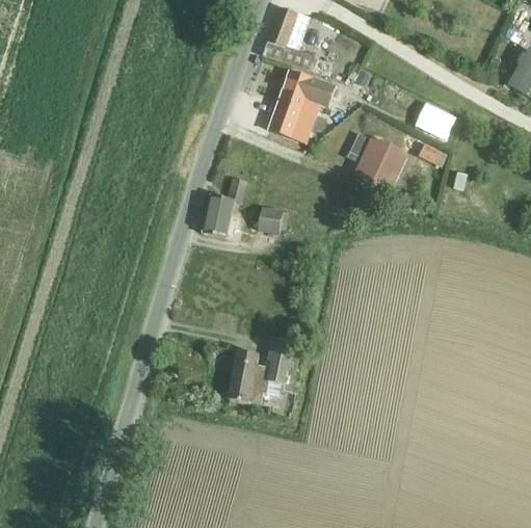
[(280,5),(262,54),(310,70),(315,56),(298,50),(310,16),(280,5)]
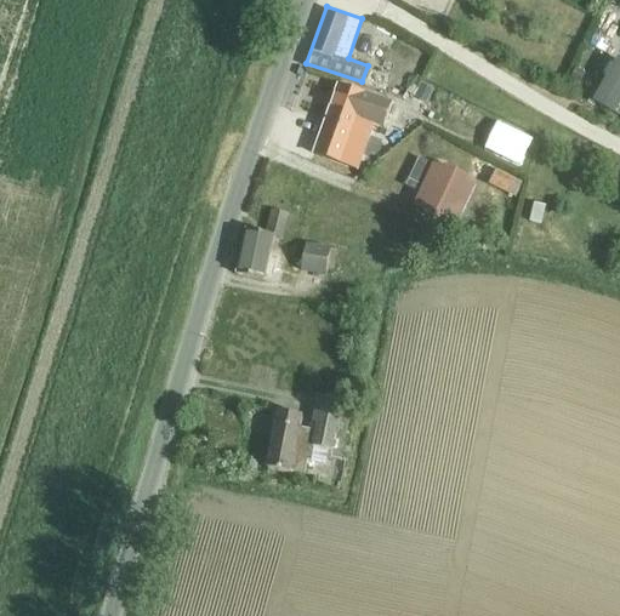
[(377,24),(365,49),(384,58),(396,34),(377,24)]
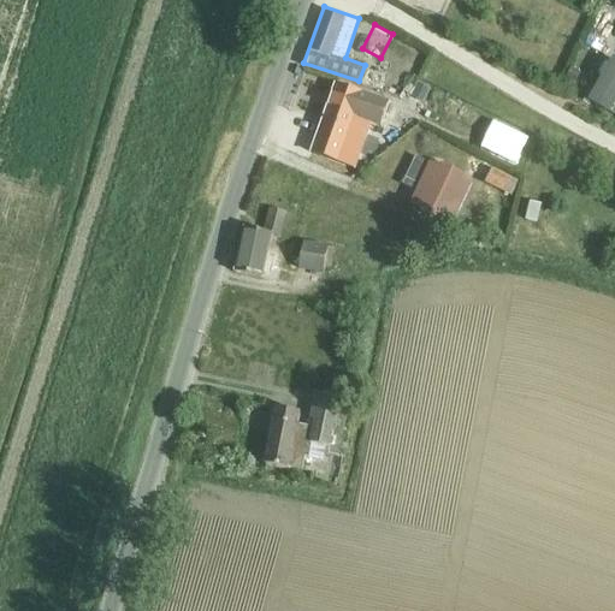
[(404,51),(400,63),(413,69),(418,55),(404,51)]
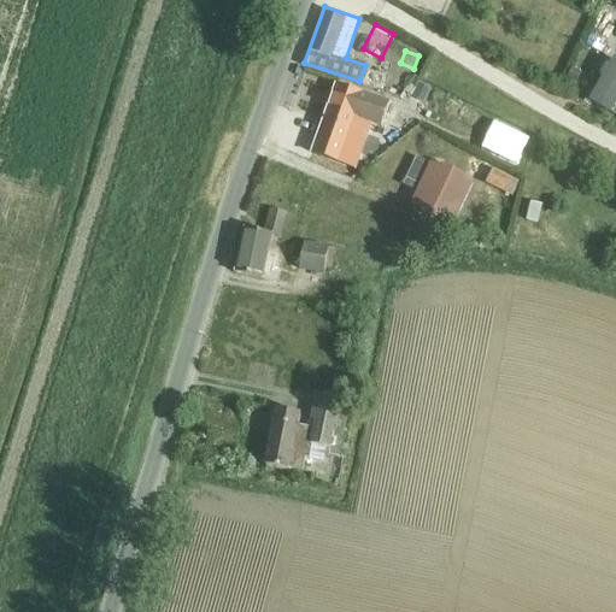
[(615,57),(614,56),(590,95),(615,111),(615,57)]
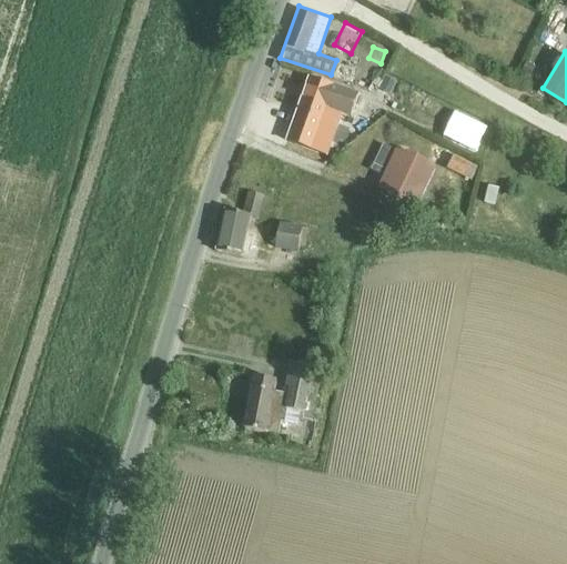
[(293,126),(287,139),(304,144),(316,149),(326,152),(331,139),(316,133),(322,118),(336,122),(341,110),(351,113),(353,107),(358,92),(341,86),(311,74),(309,80),(297,110),(293,126)]
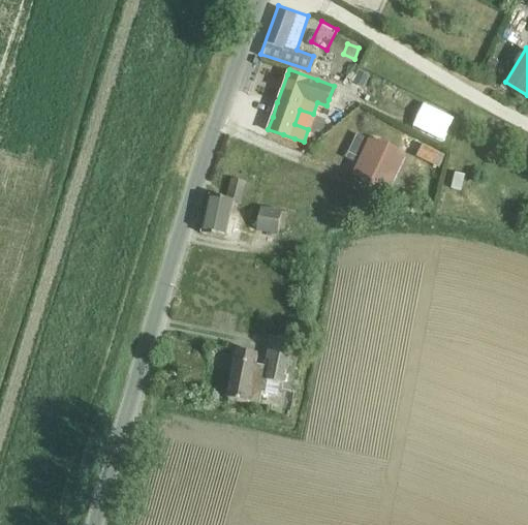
[(347,94),(360,99),(367,83),(355,78),(347,94)]
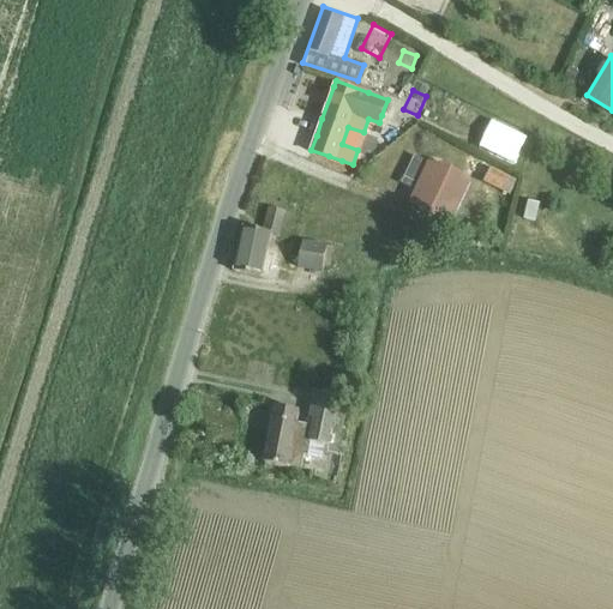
[(310,121),(288,114),(283,128),(306,136),(310,121)]
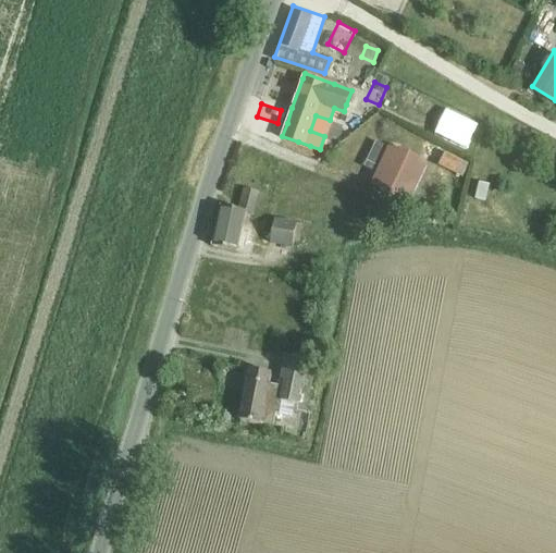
[(372,142),(361,164),(373,170),(369,179),(385,194),(408,196),(422,163),(383,147),(372,142)]
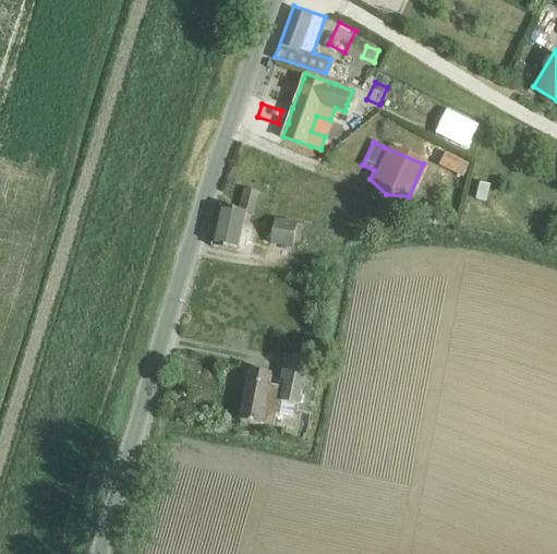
[(445,149),(438,163),(462,175),(469,161),(445,149)]
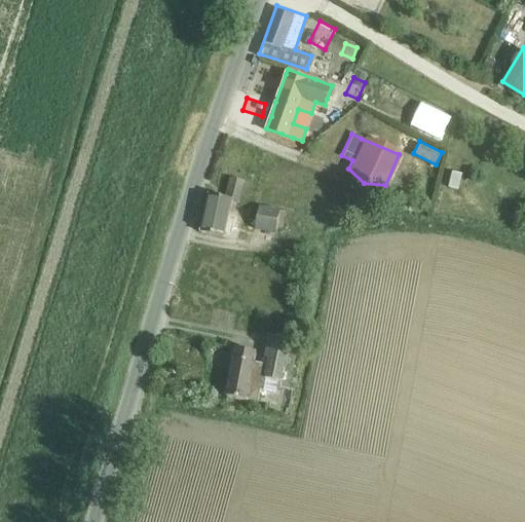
[(459,169),(451,166),(447,183),(455,185),(459,169)]
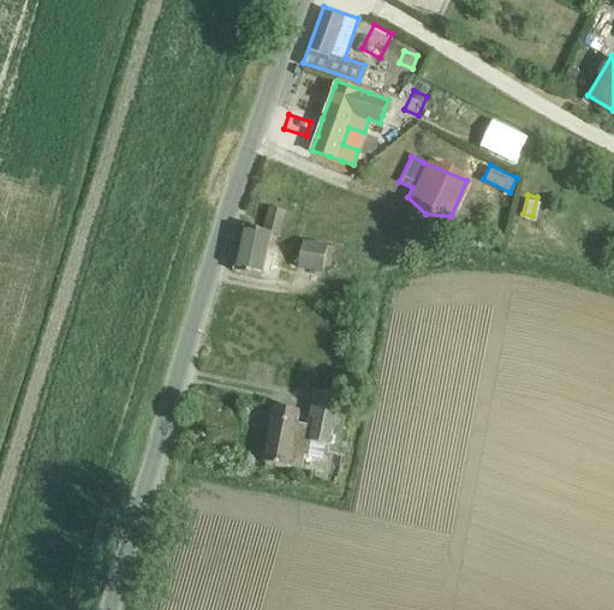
[(243,225),(233,267),(260,273),(261,269),(267,271),(272,252),(266,251),(270,232),(279,234),(285,210),(267,207),(262,229),(243,225)]
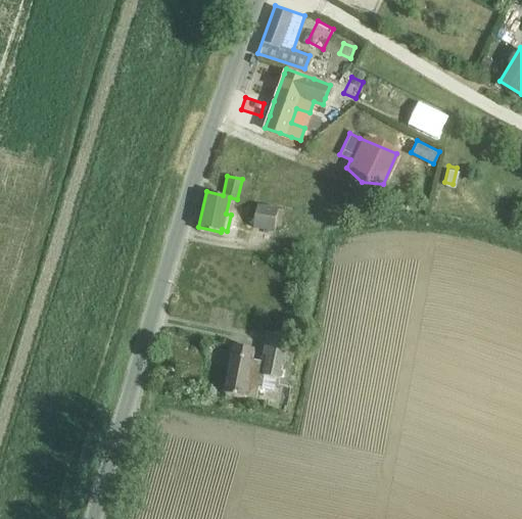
[(273,228),(274,223),(279,224),(282,207),(277,206),(277,204),(256,200),(252,225),(273,228)]
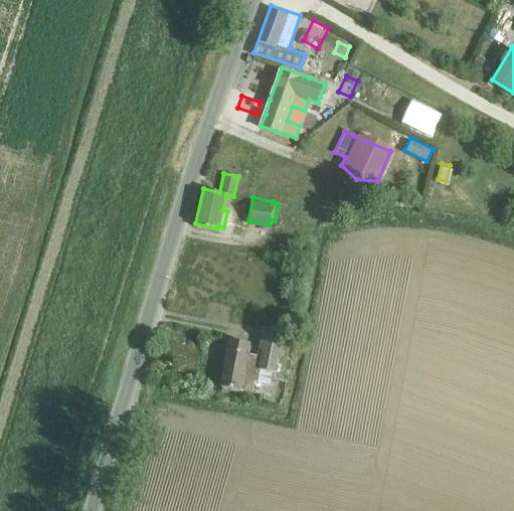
[(291,330),(283,329),(263,325),(258,348),(262,348),(261,354),(247,352),(249,342),(230,338),(220,385),(240,389),(240,387),(251,390),(253,378),(267,381),(268,376),(281,379),(291,330)]
